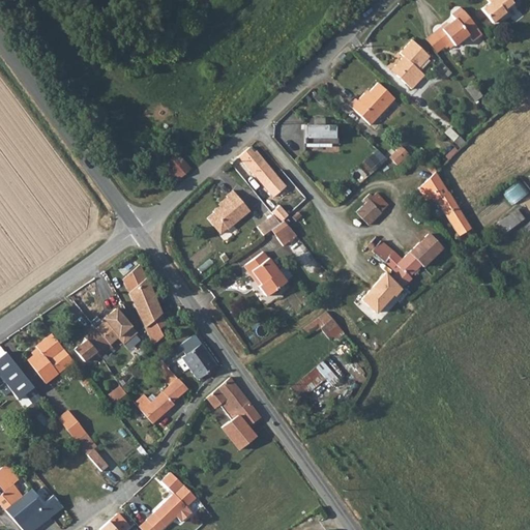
[(488,0),(491,3),(482,10),(494,24),(506,13),(504,10),(513,3),(511,0),(488,0)]
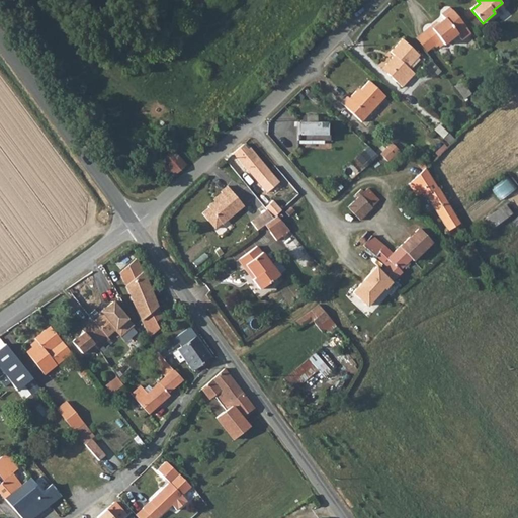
[(429,24),(423,29),(433,42),(439,37),(442,41),(455,30),(461,36),(469,29),(448,4),(440,10),(443,15),(430,26),(429,24)]
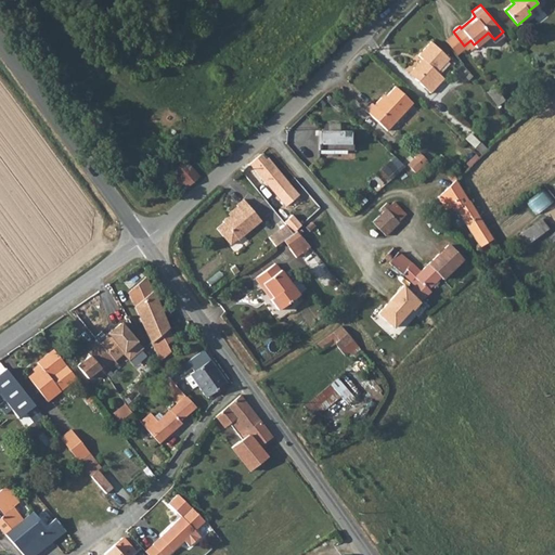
[(456,52),(464,46),(453,31),(444,38),(456,52)]
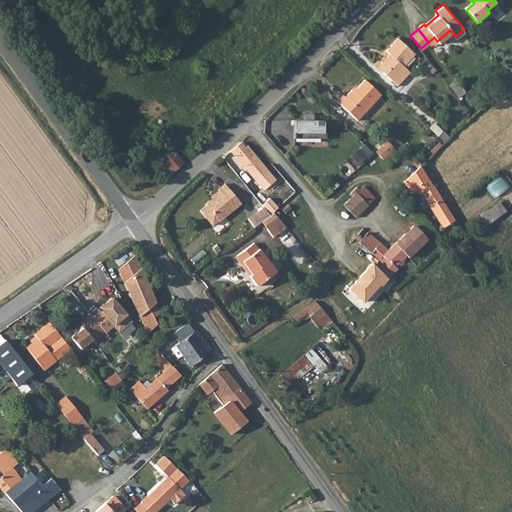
[(387,51),(391,56),(382,64),(387,69),(383,74),(397,87),(411,74),(404,68),(416,56),(399,39),(387,51)]
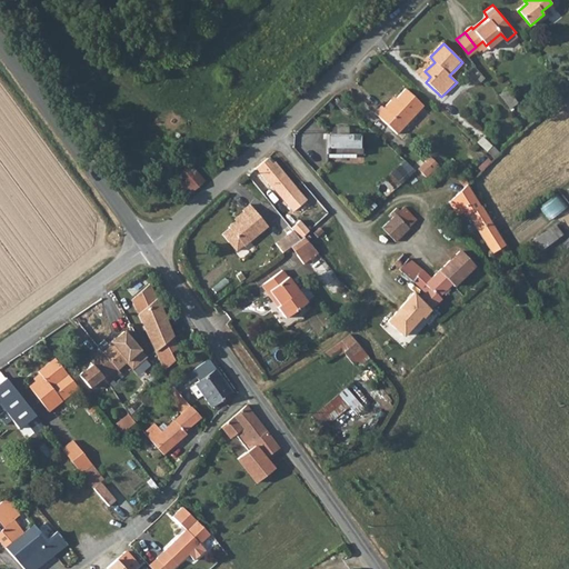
[(478,86),(486,80),(477,68),(469,73),(478,86)]
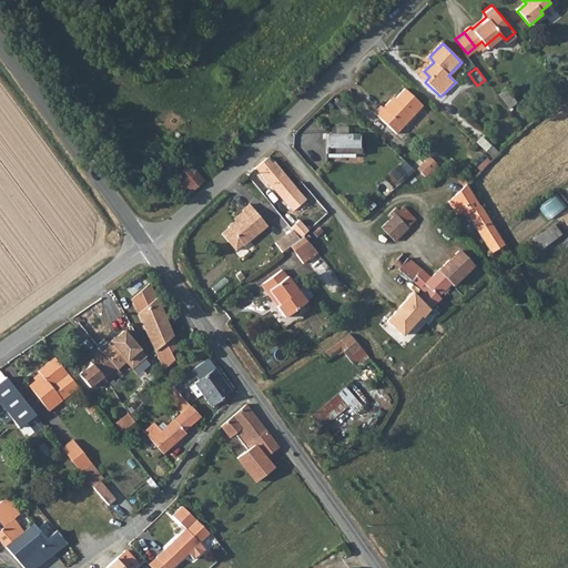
[(429,77),(424,71),(419,77),(425,82),(429,77)]
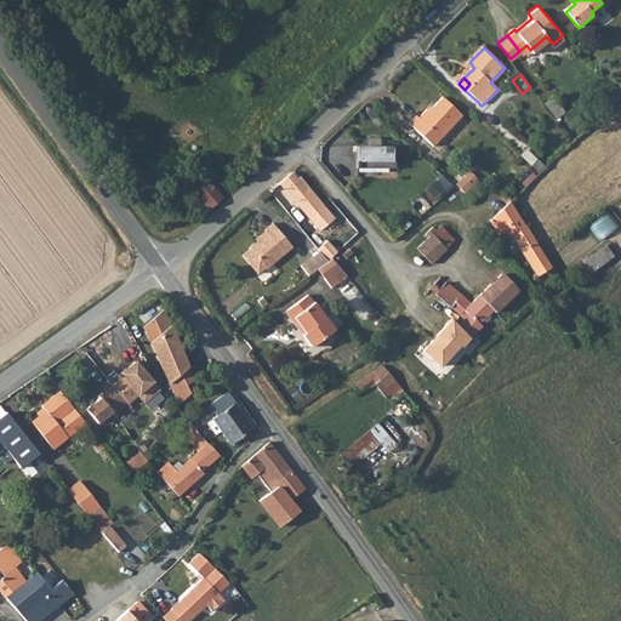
[(556,97),(548,104),(560,119),(568,113),(556,97)]
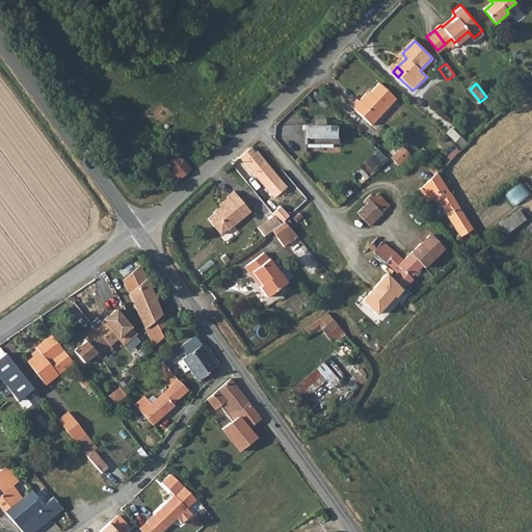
[(356,101),(350,107),(371,128),(397,101),(380,84),(369,97),(366,95),(358,102),(356,101)]
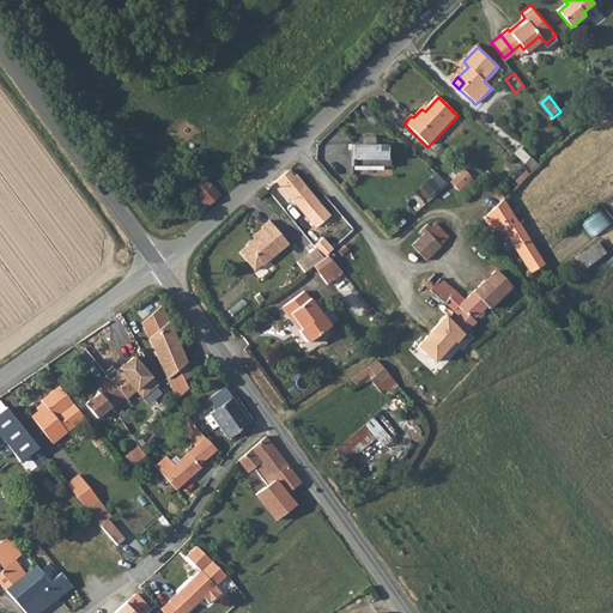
[(340,167),(352,170),(358,150),(346,146),(340,167)]
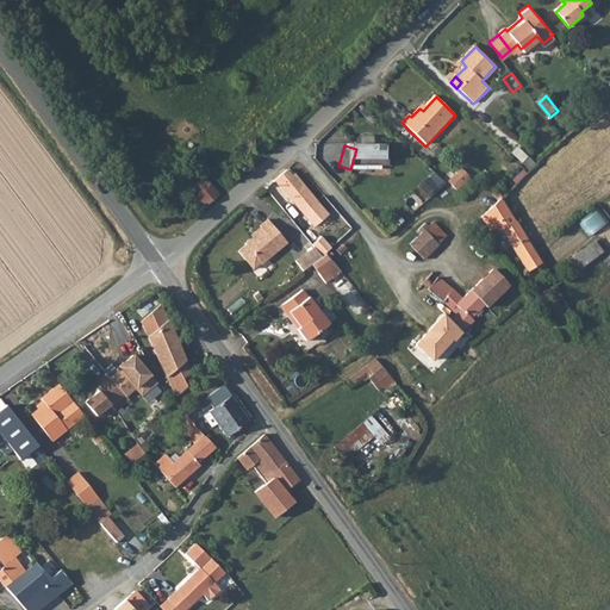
[(392,160),(356,149),(350,169),(386,180),(392,160)]
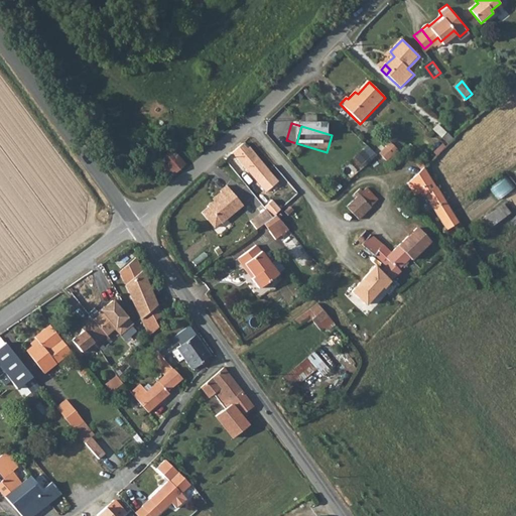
[(444,141),(448,135),(439,127),(434,132),(444,141)]
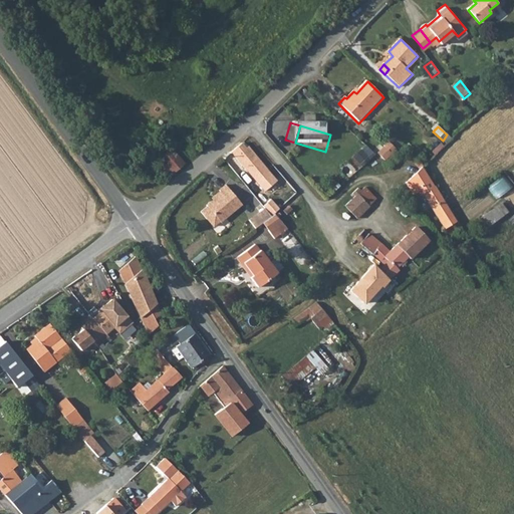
[(443,141),(448,146),(453,141),(447,135),(443,141)]
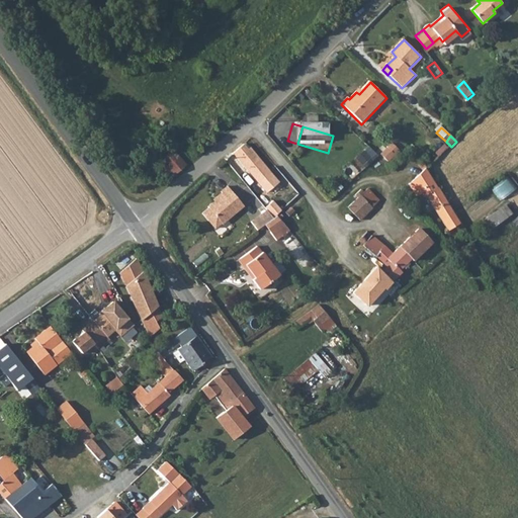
[(250,149),(244,145),(235,153),(260,182),(271,172),(252,148),(250,149)]
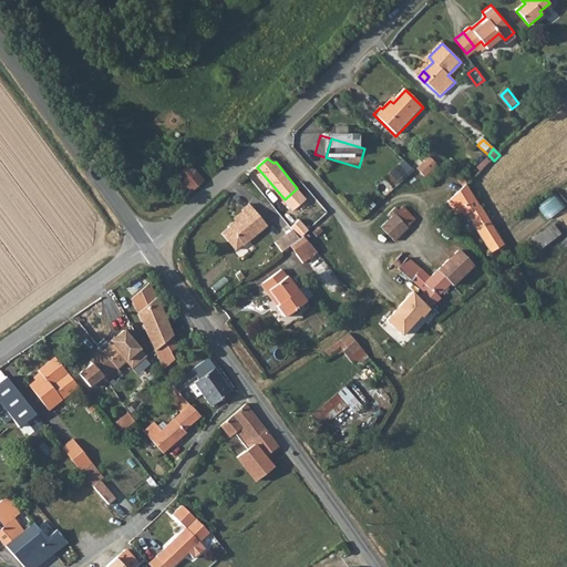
[(390,174),(400,184),(414,171),(404,161),(390,174)]
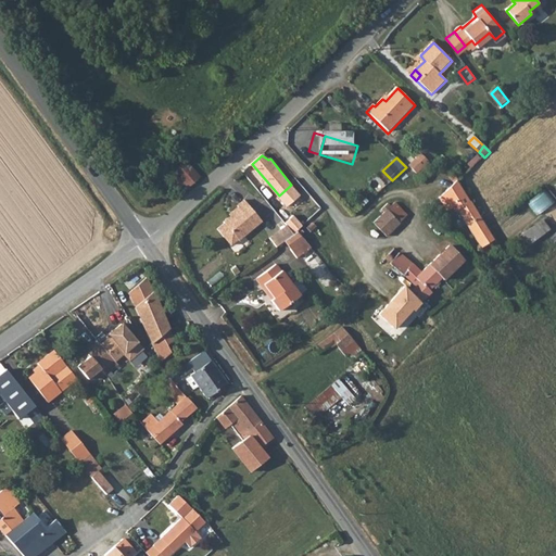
[(424,158),(412,168),(419,176),(431,166),(424,158)]
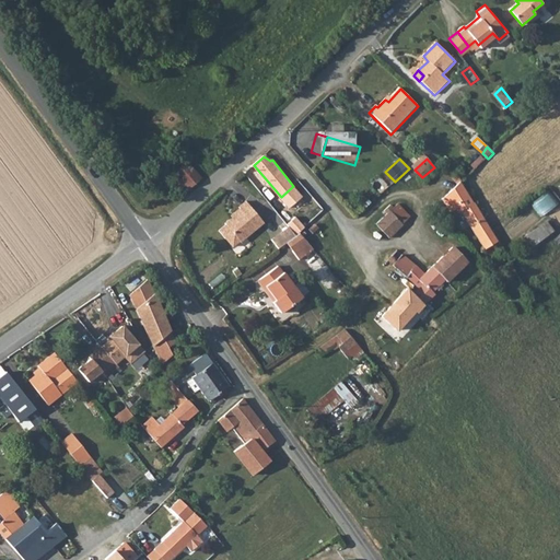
[(176,174),(183,182),(189,190),(202,179),(188,164),(176,174)]
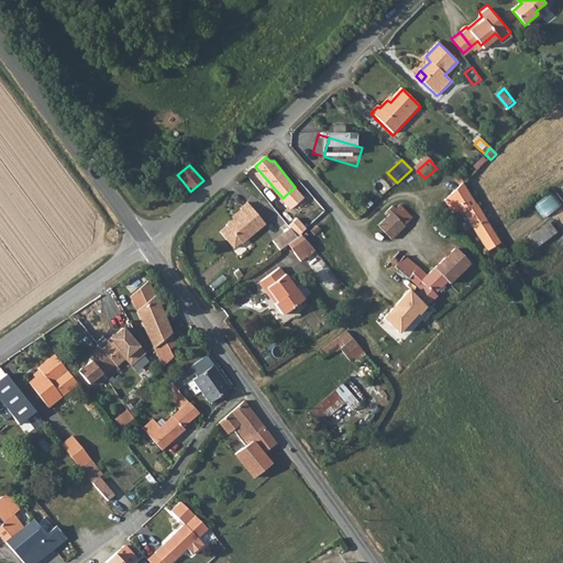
[(184,197),(190,191),(184,183),(177,188),(184,197)]
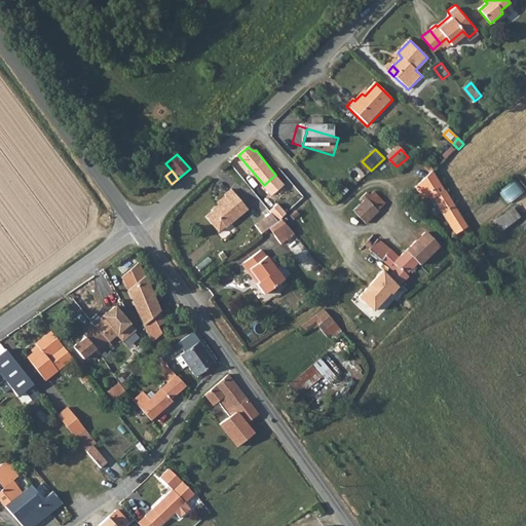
[(458,235),(467,228),(461,218),(446,191),(436,172),(414,189),(423,200),(429,196),(458,235)]
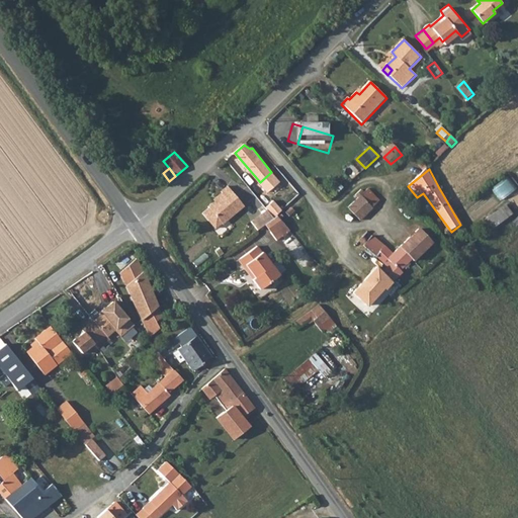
[(494,189),(504,200),(517,187),(517,186),(509,176),(494,189)]
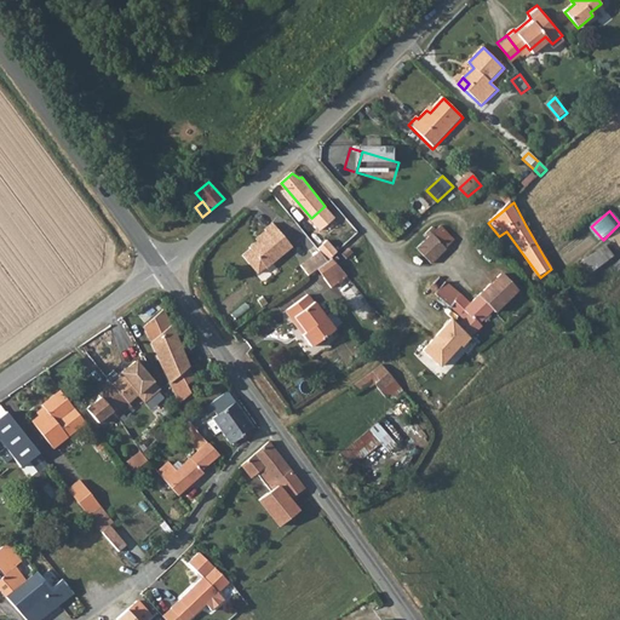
[(432,234),(447,248),(455,241),(442,227),(432,234)]
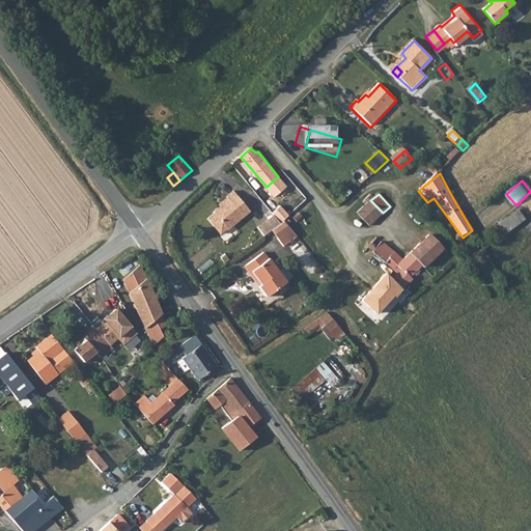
[(211,217),(204,222),(216,238),(223,232),(224,233),(247,216),(230,195),(223,200),(225,203),(210,216),(211,217)]
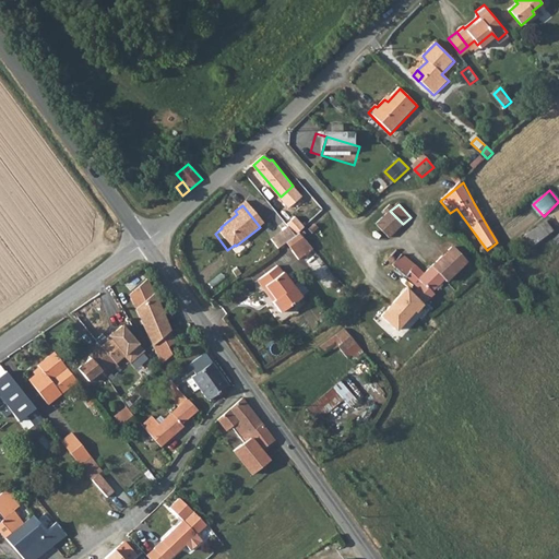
[(403,224),(390,211),(388,213),(385,216),(377,223),(390,238),(404,226),(403,224)]
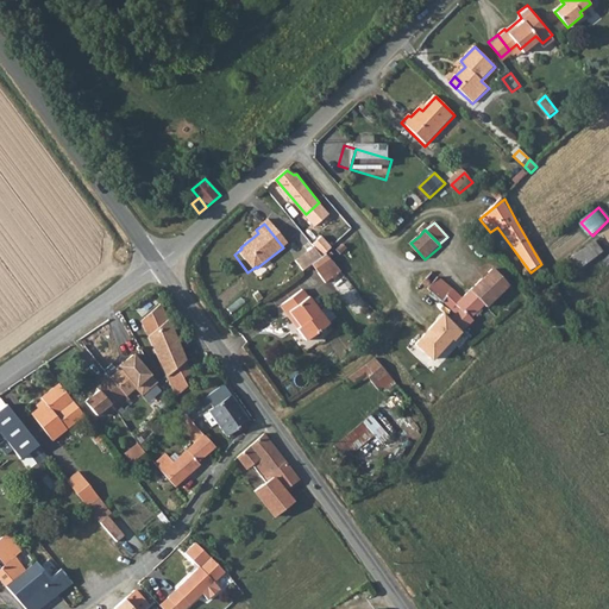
[(565,262),(575,274),(594,258),(584,248),(565,262)]
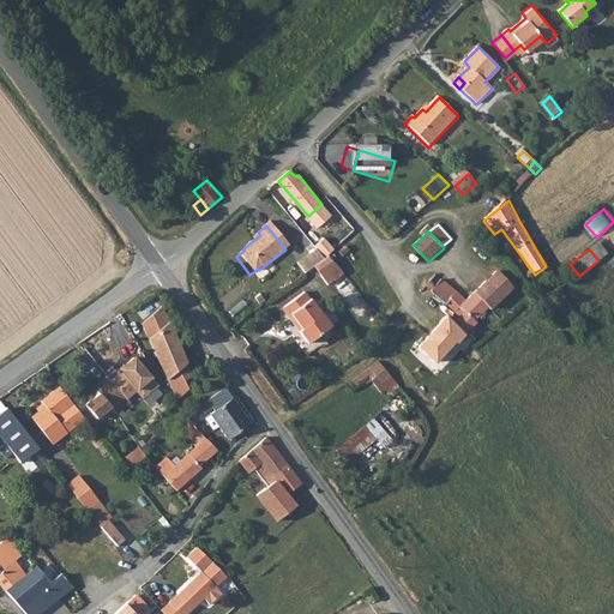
[(306,257),(313,266),(320,260),(312,252),(306,257)]
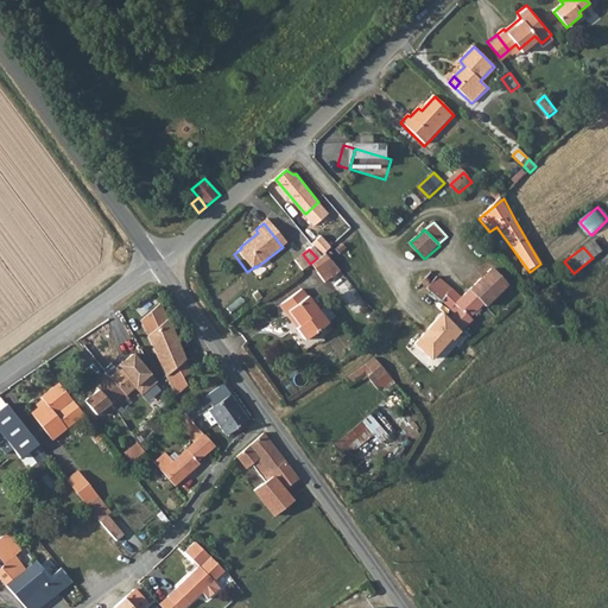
[(291,263),(298,272),(308,265),(310,264),(303,254),(291,263)]
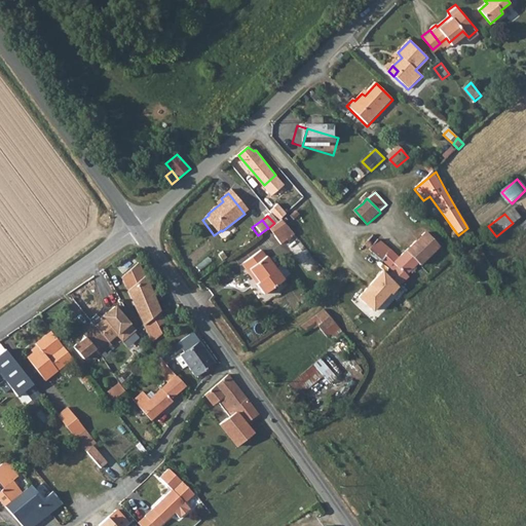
[(278,220),(274,223),(268,228),(266,229),(277,245),(292,234),(278,220)]
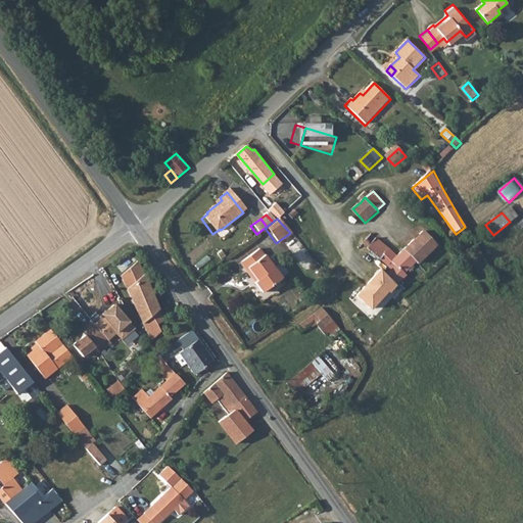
[(367,247),(370,250),(386,263),(393,269),(387,275),(397,287),(407,276),(405,274),(417,263),(419,265),(437,245),(424,232),(397,254),(375,237),(367,247)]
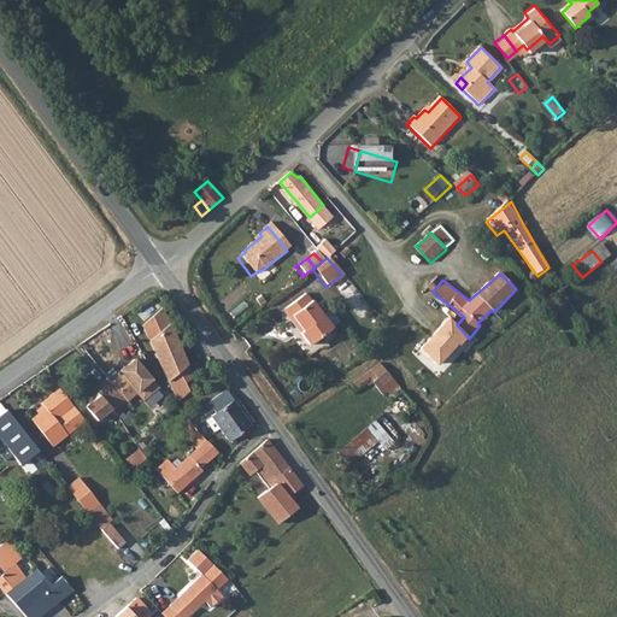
[(439,277),(428,288),(433,292),(442,280),(439,277)]
